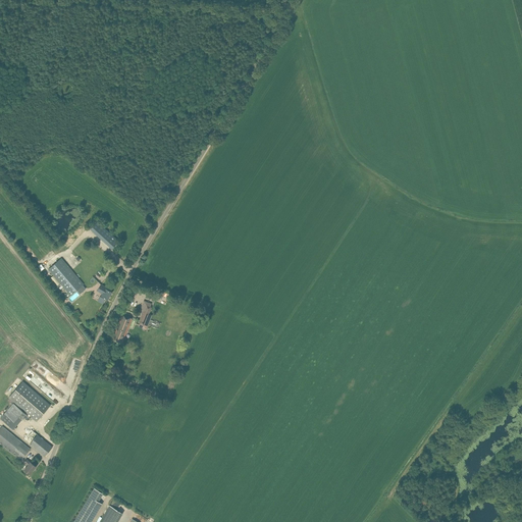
[(91,229),(112,249),(119,242),(115,238),(97,221),(91,229)]
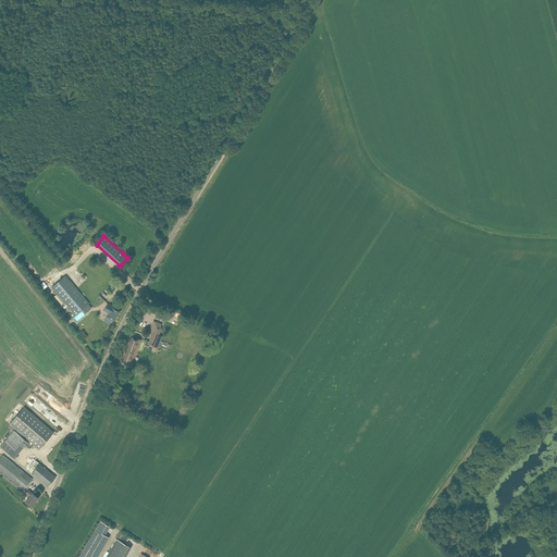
[(65,275),(51,287),(76,316),(89,304),(65,275)]
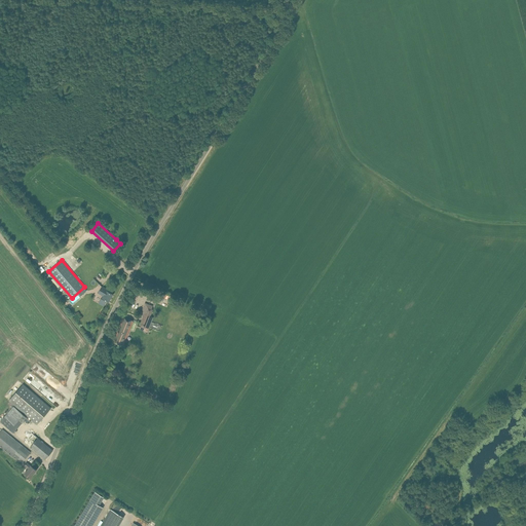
[(102,299),(101,298),(98,303),(104,306),(106,302),(106,301),(106,300),(109,302),(113,294),(107,291),(108,290),(102,287),(98,293),(104,296),(102,299)]
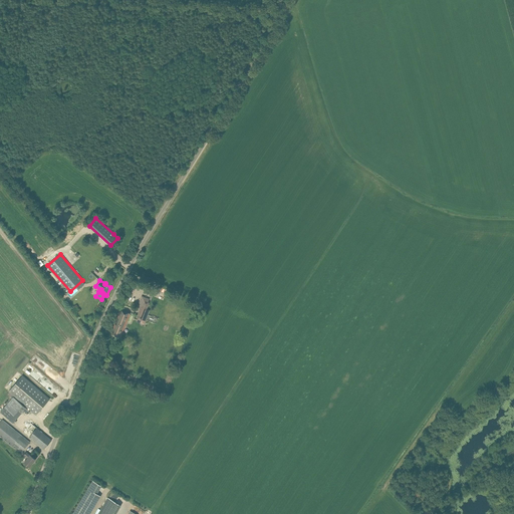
[(144,300),(137,318),(143,320),(150,302),(144,300)]
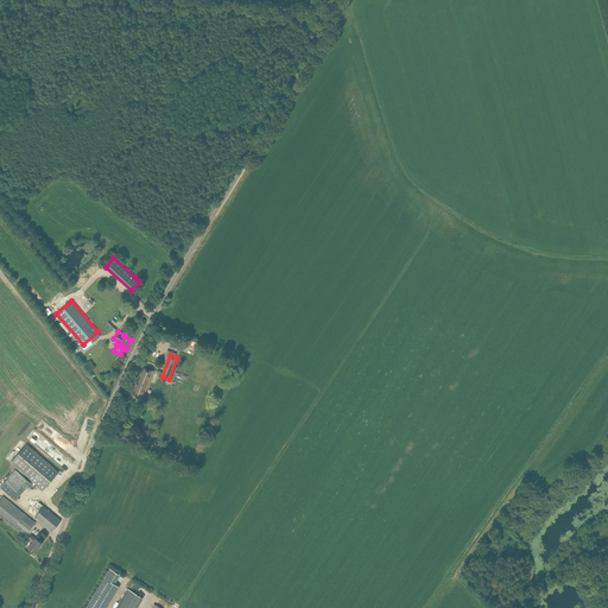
[(131,396),(143,400),(154,371),(143,366),(131,396)]
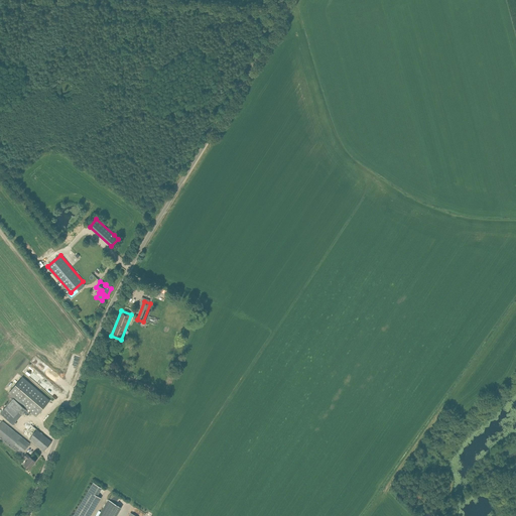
[(27,408),(24,412),(28,415),(31,411),(36,416),(49,400),(22,377),(9,393),(27,408)]
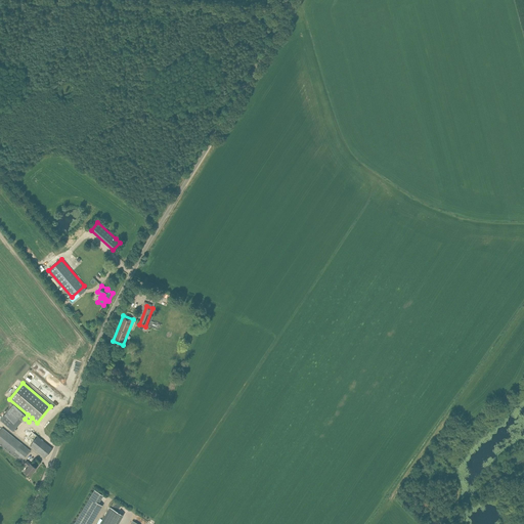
[(0,420),(13,432),(27,417),(13,404),(0,420)]
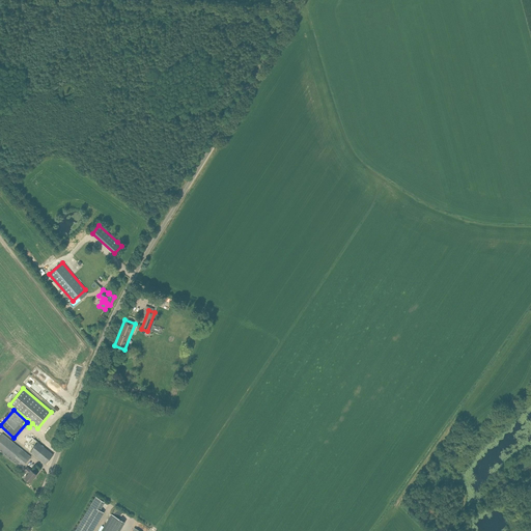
[(30,456),(2,434),(0,436),(0,450),(21,469),(30,456)]
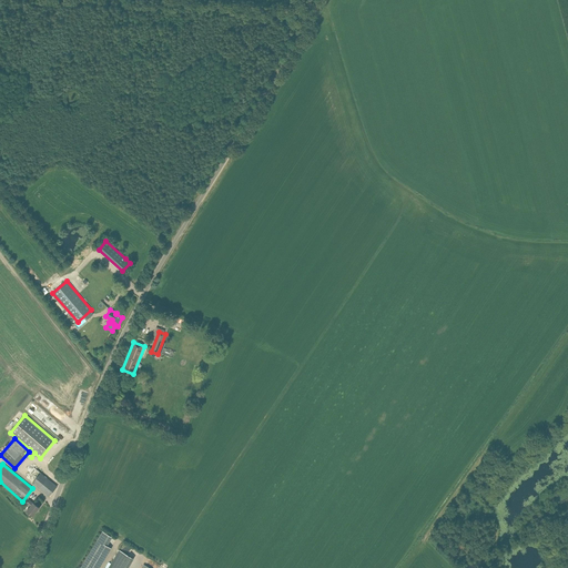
[(23,475),(49,496),(58,486),(31,465),(23,475)]
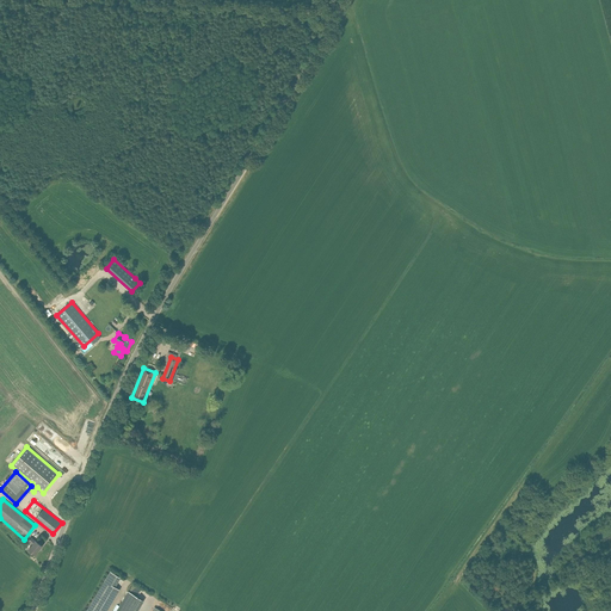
[(32,545),(29,550),(35,555),(42,547),(31,537),(28,542),(32,545)]
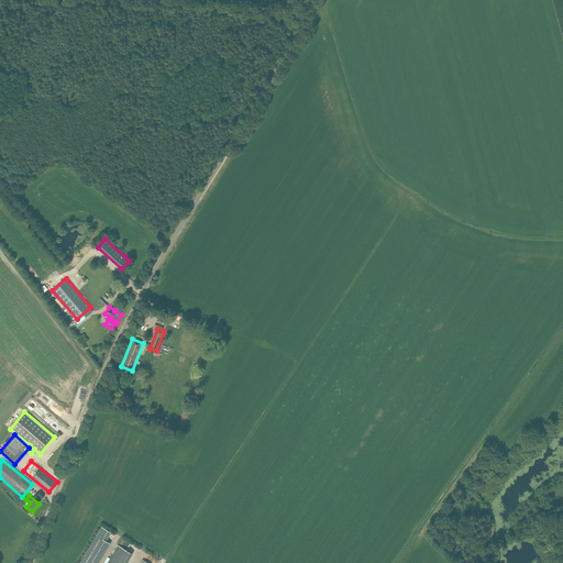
[(80,562),(98,562),(110,543),(106,541),(111,532),(102,527),(80,562)]
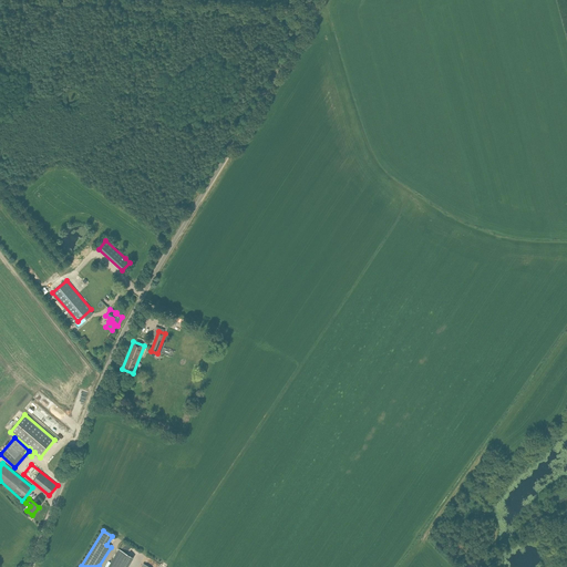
[(119,549),(107,566),(127,566),(133,558),(119,549)]
